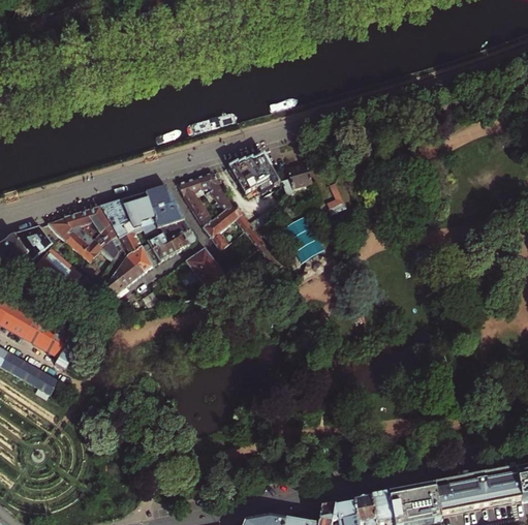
[(245,160),(228,165),(244,194),(255,187),(254,184),(256,183),(260,192),(279,180),(265,155),(245,160)]
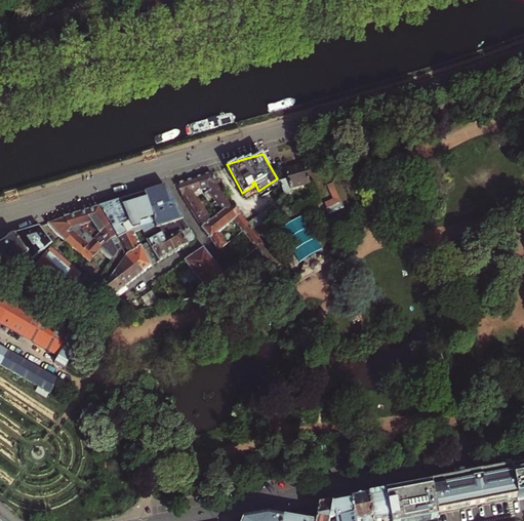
[(287,176),(280,178),(284,192),(291,190),(290,187),(310,182),(304,162),(294,164),(284,167),(287,176)]
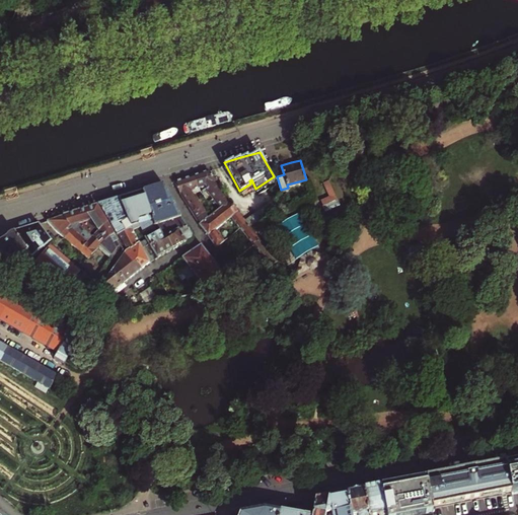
[(198,186),(199,187),(200,189),(205,195),(208,193),(212,197),(221,190),(214,180),(216,179),(208,168),(202,169),(193,172),(198,186)]
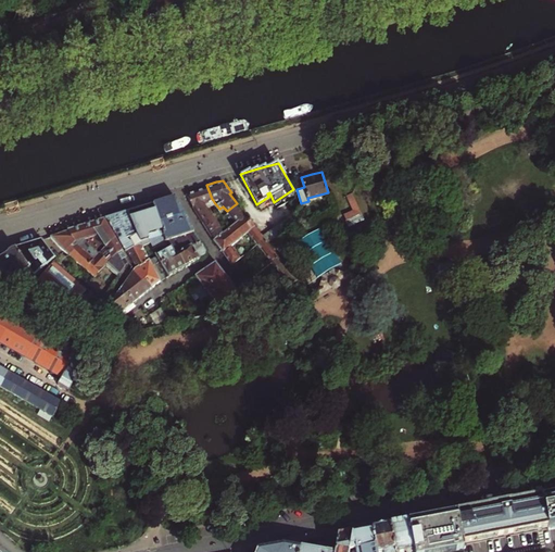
[(203,201),(204,203),(209,201),(213,200),(212,199),(206,185),(199,187),(188,190),(186,193),(191,205),(203,201)]
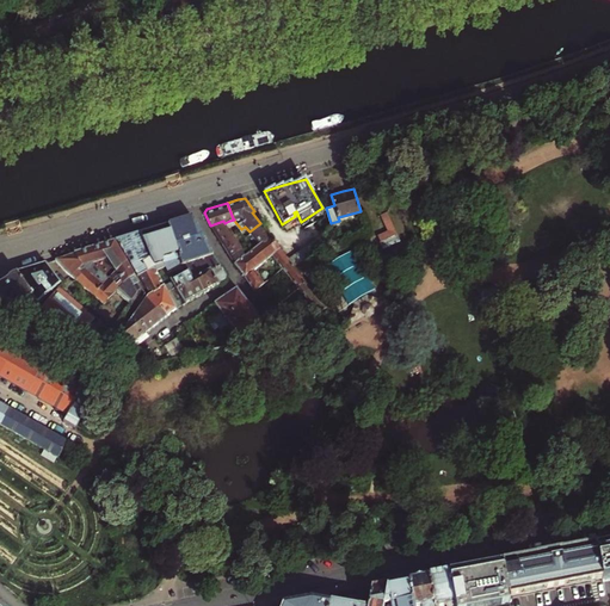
[(377,210),(384,226),(375,230),(381,245),(399,236),(386,206),(377,210)]
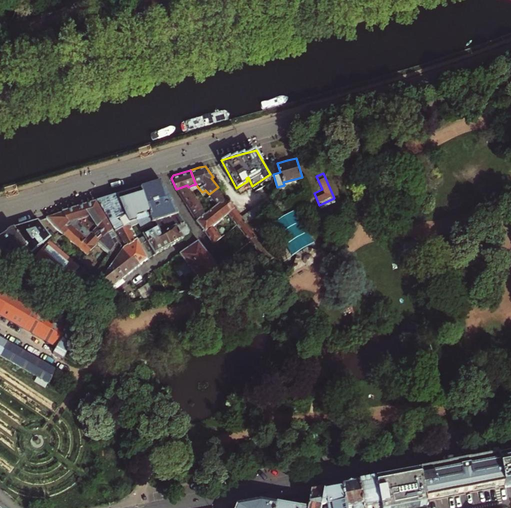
[(152,182),(140,185),(154,226),(158,224),(163,231),(175,224),(183,220),(177,210),(170,198),(160,179),(152,182)]
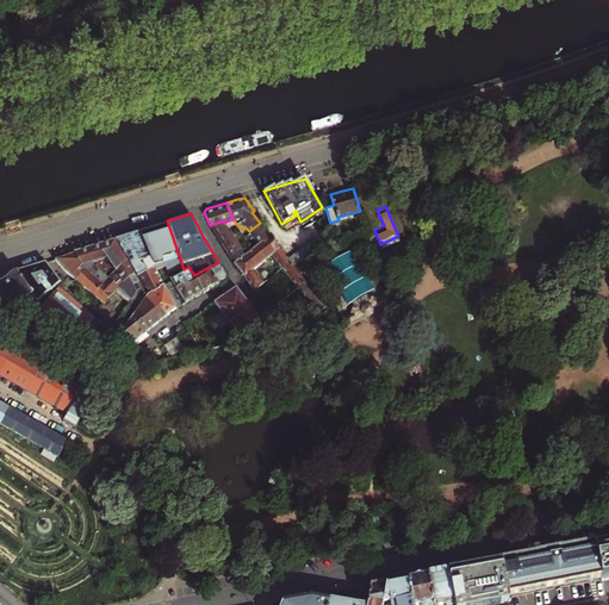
[(355,219),(346,222),(347,229),(356,226),(355,219)]
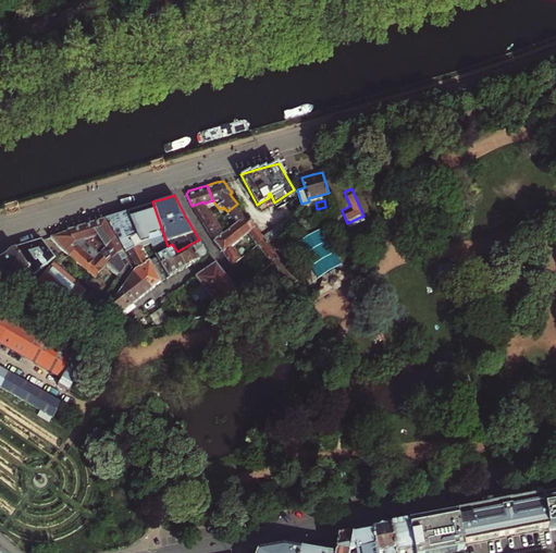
[(118,212),(104,217),(134,267),(148,259),(157,254),(157,253),(168,246),(152,201),(144,205),(118,212)]
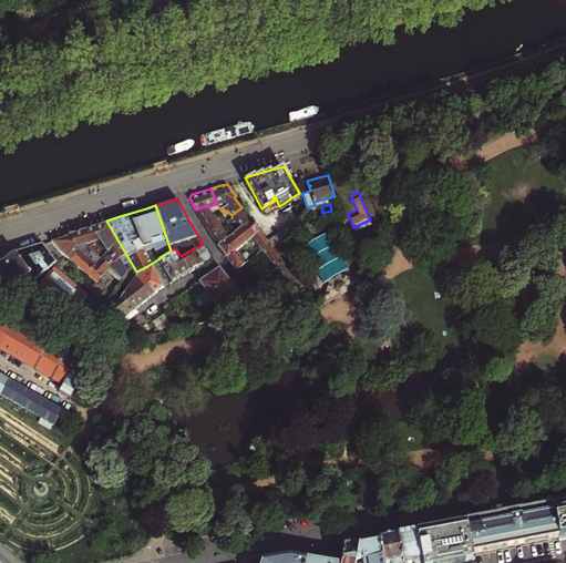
[(201,217),(205,225),(211,222),(209,219),(215,216),(213,212),(211,212),(208,207),(207,205),(195,210),(201,217)]
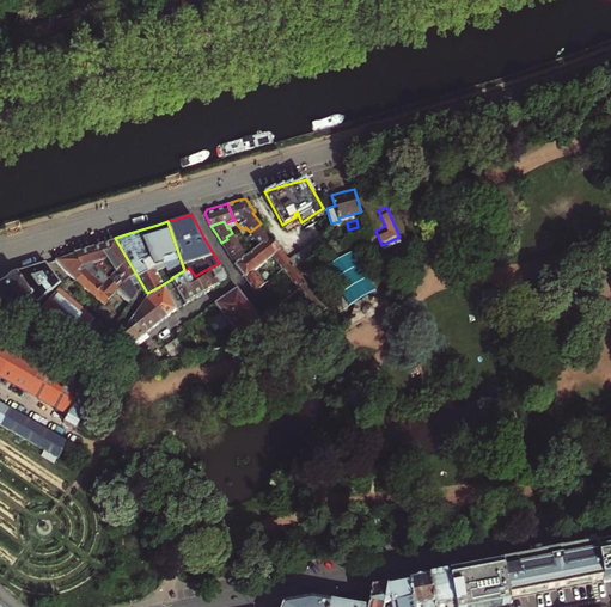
[(269,233),(261,224),(250,232),(256,240),(258,243),(269,233)]
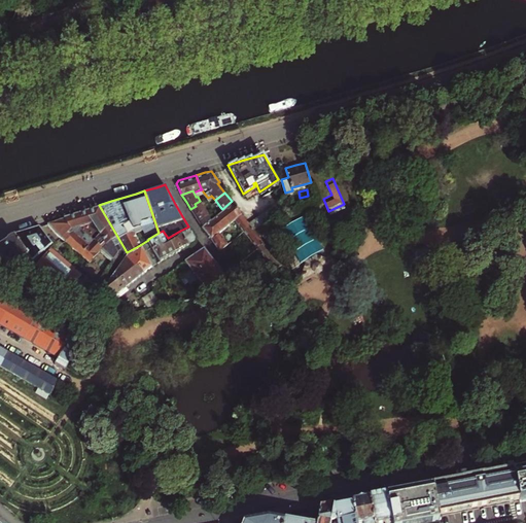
[(199,222),(202,227),(211,218),(200,201),(195,204),(196,206),(190,209),(195,215),(199,222)]
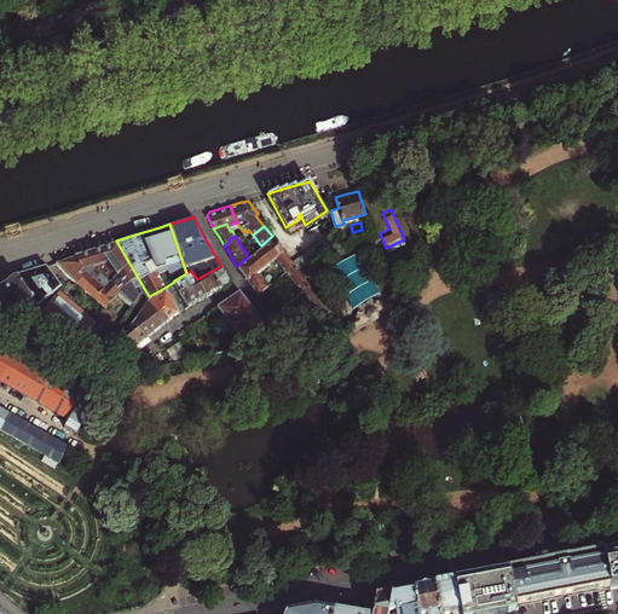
[(252,284),(260,277),(281,261),(282,264),(289,259),(272,236),(261,245),(254,250),(248,256),(258,268),(247,278),(249,282),(252,284)]
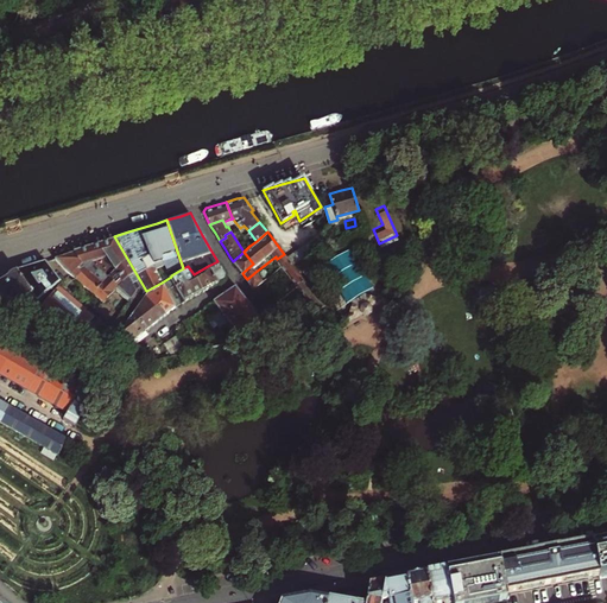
[(313,235),(284,254),(295,267),(322,249),(313,235)]
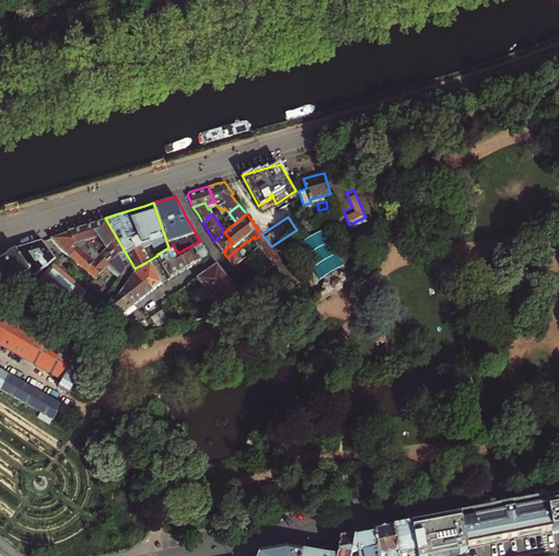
[(89,223),(68,230),(72,242),(77,246),(78,245),(92,258),(97,254),(107,262),(109,261),(111,258),(121,250),(104,218),(89,223)]
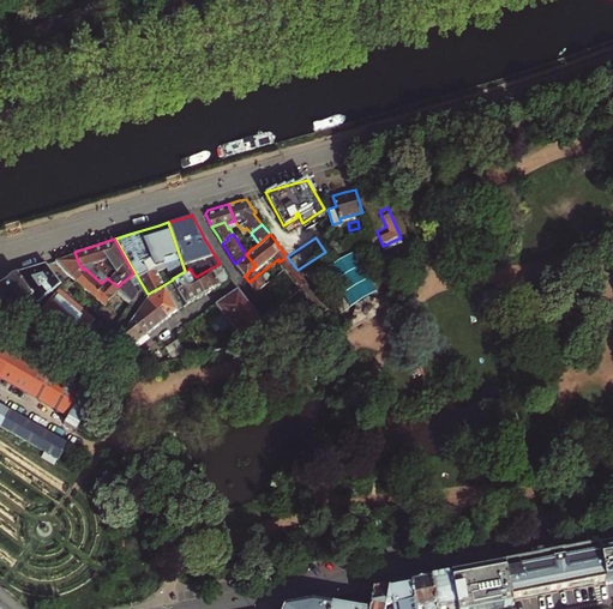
[(353,249),(328,265),(350,303),(377,288),(353,249)]
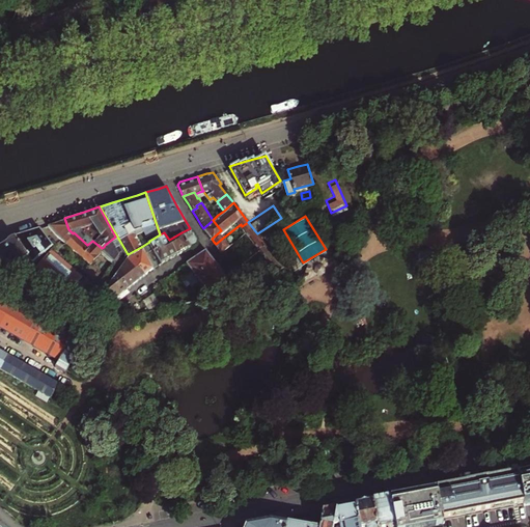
[(55,221),(47,223),(53,229),(55,233),(64,241),(73,233),(68,229),(64,218),(55,221)]
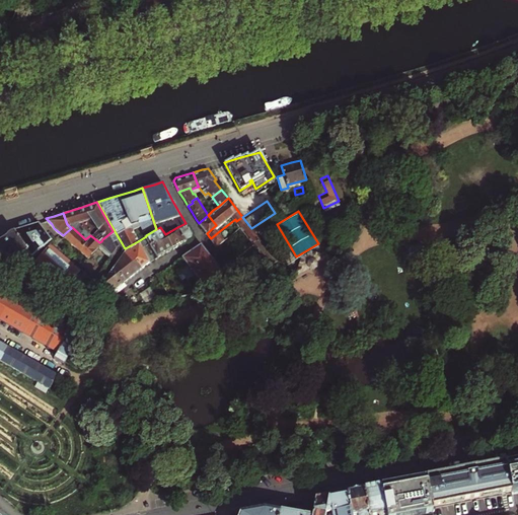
[(203,228),(207,233),(216,225),(208,215),(199,223),(203,228)]
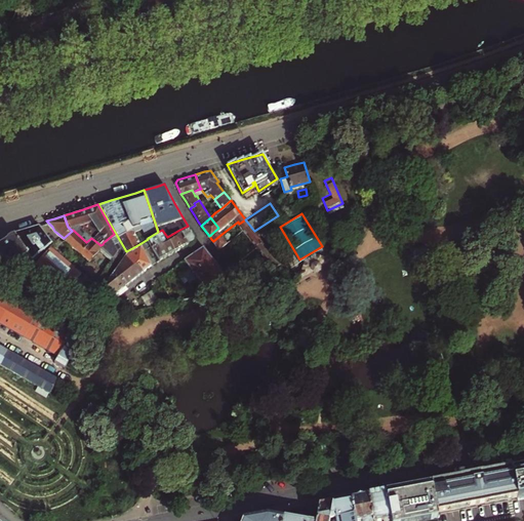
[(255,244),(262,239),(245,219),(239,224),(242,228),(255,244)]
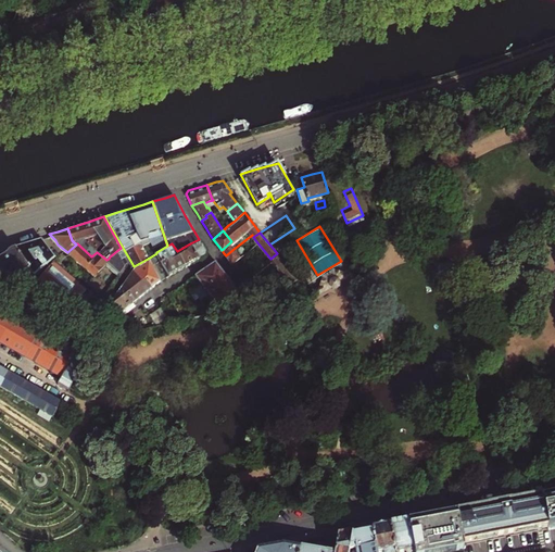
[(15,245),(33,272),(53,254),(40,237),(30,240),(15,245)]
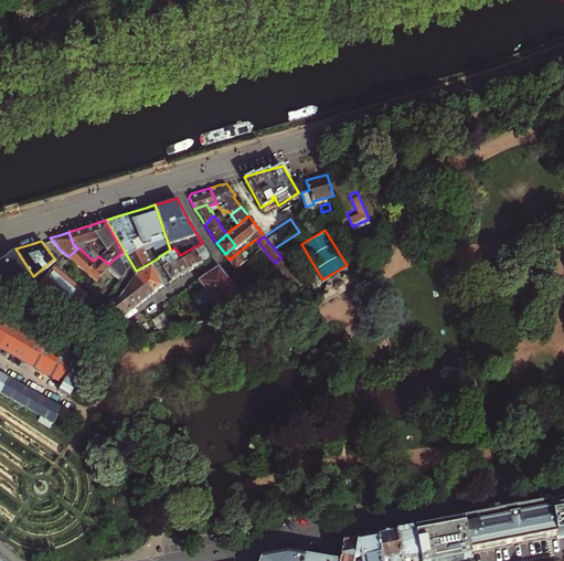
[(193,247),(201,261),(204,258),(206,257),(208,252),(202,243),(193,247)]
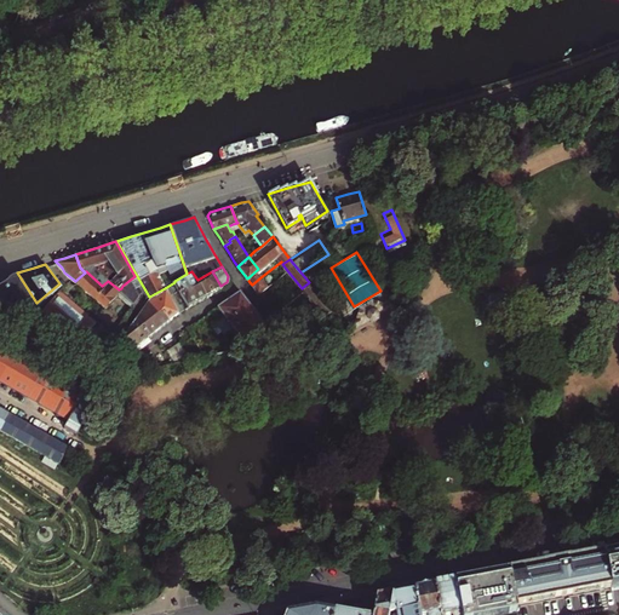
[(86,271),(85,272),(75,281),(103,304),(119,289),(108,281),(102,286),(86,271)]
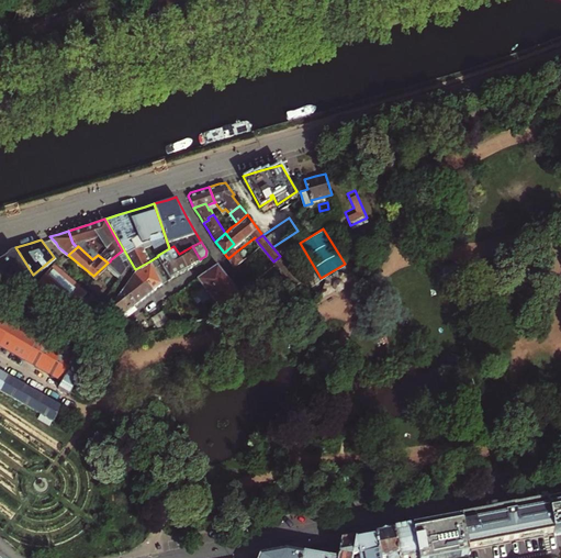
[(164,276),(166,279),(171,276),(187,267),(179,254),(174,246),(169,248),(158,255),(158,256),(149,261),(152,266),(156,264),(161,275),(159,275),(160,278),(164,276)]
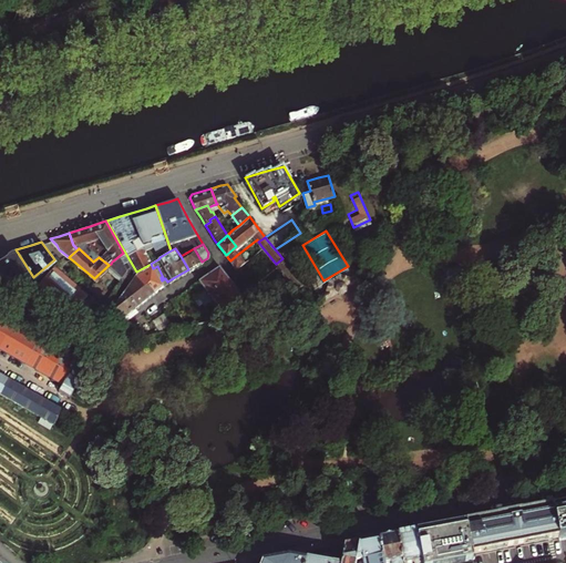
[(181,256),(188,269),(196,265),(202,262),(194,248),(181,256)]
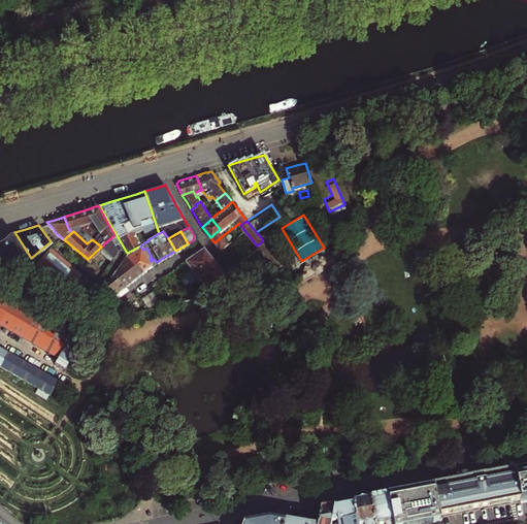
[(3,240),(0,241),(0,257),(13,265),(27,273),(28,272),(34,263),(33,260),(31,258),(14,232),(3,240)]
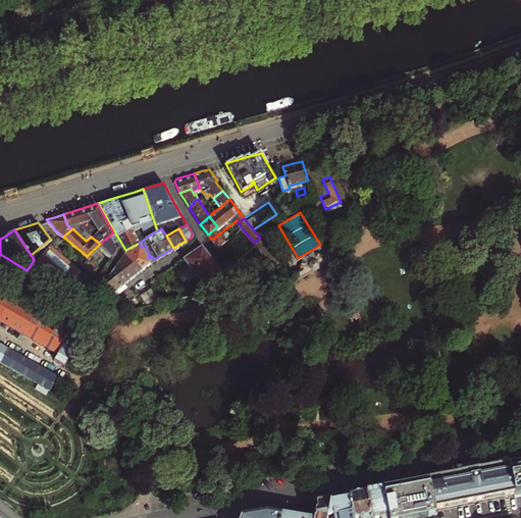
[(123,250),(113,232),(103,241),(102,243),(113,263),(123,250)]
